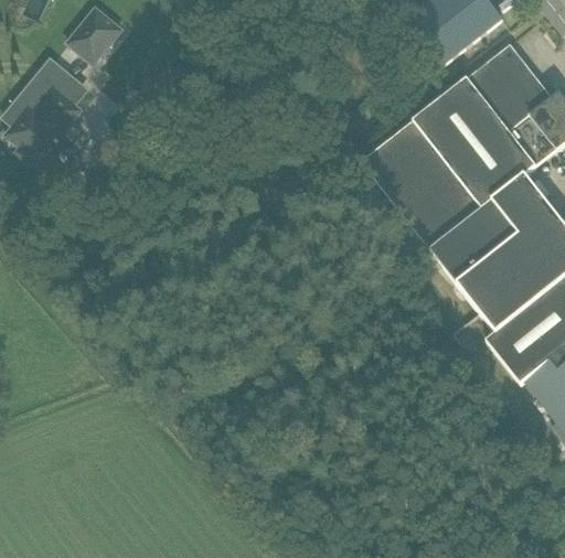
[(409,0),(417,10),(398,25),(434,71),(502,17),(489,0),(409,0)]
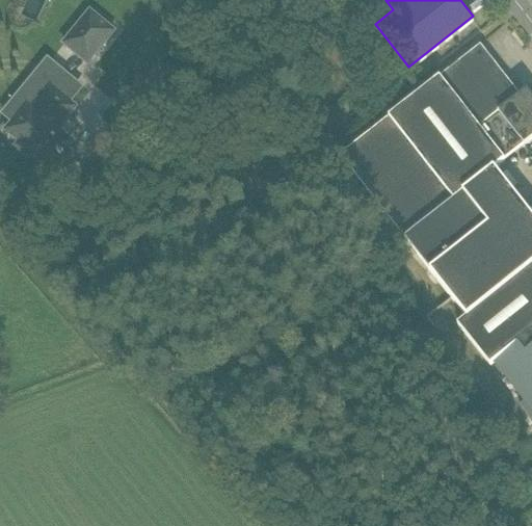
[(59,40),(87,61),(116,26),(88,4),(59,40)]
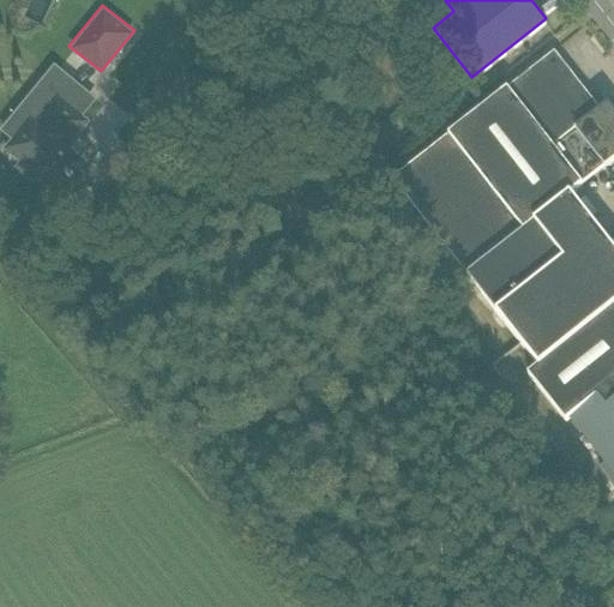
[(391,174),(540,360),(613,300),(613,245),(570,190),(583,180),(567,161),(589,144),(605,163),(613,155),(613,104),(608,98),(600,104),(554,47),(391,174)]
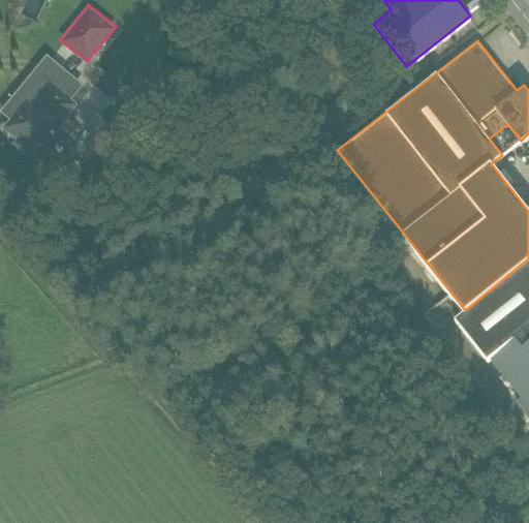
[(56,155),(66,164),(76,152),(66,143),(71,136),(66,132),(75,121),(66,113),(75,101),(44,77),(5,125),(50,161),(56,155)]
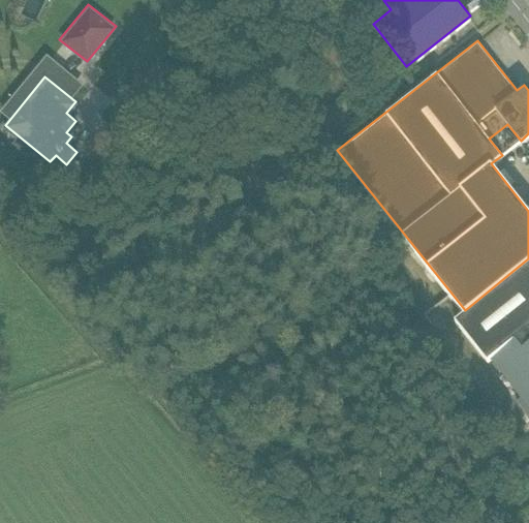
[(528,406),(528,258),(465,310),(456,318),(488,359),(490,358),(528,406)]
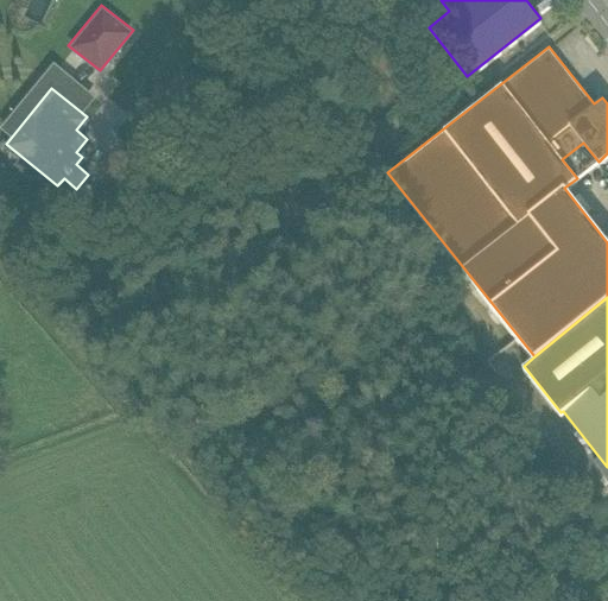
[(491,353),(498,366),(513,356),(506,345),(491,353)]
